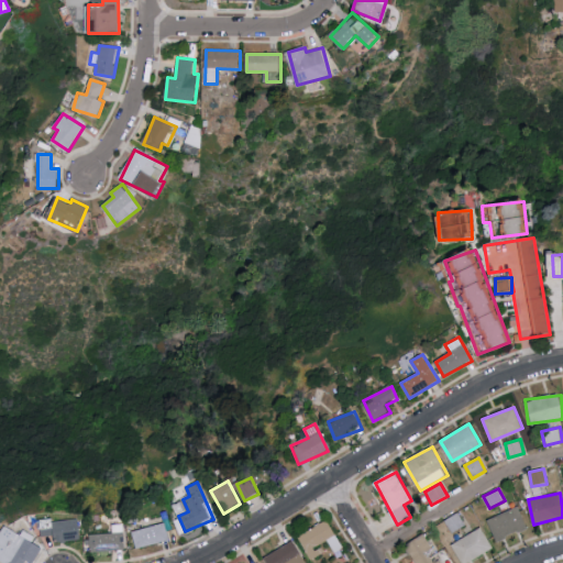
[(527,529),(519,507),(488,518),(496,540),(527,529)]
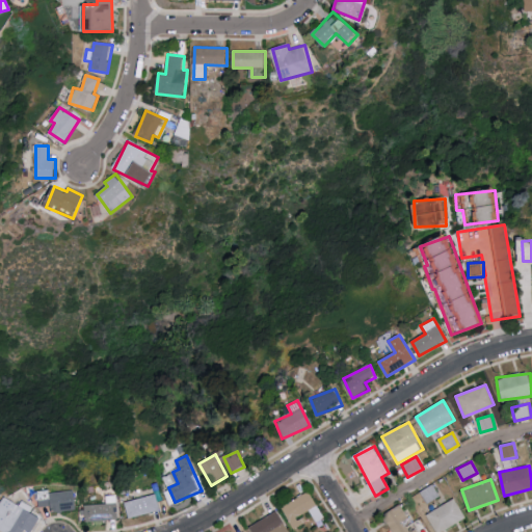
[(54,512),(76,510),(74,489),(52,493),(54,512)]
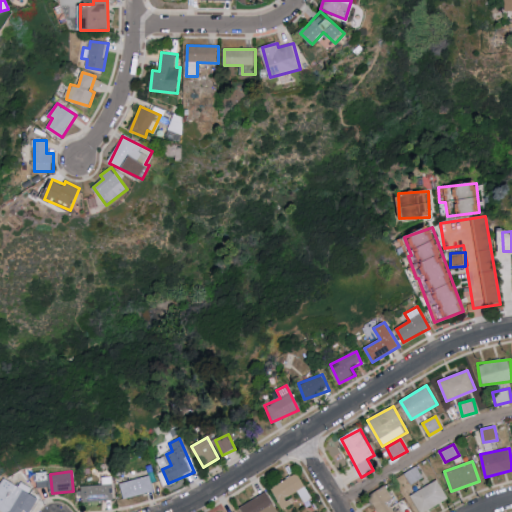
[(271,488),(283,509),(299,500),(301,504),(312,498),(298,473),(271,488)]
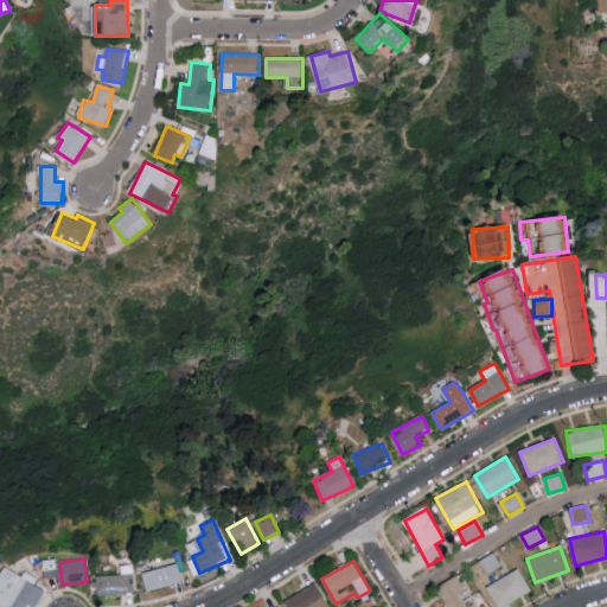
[(142,573),(147,592),(184,582),(179,563),(142,573)]
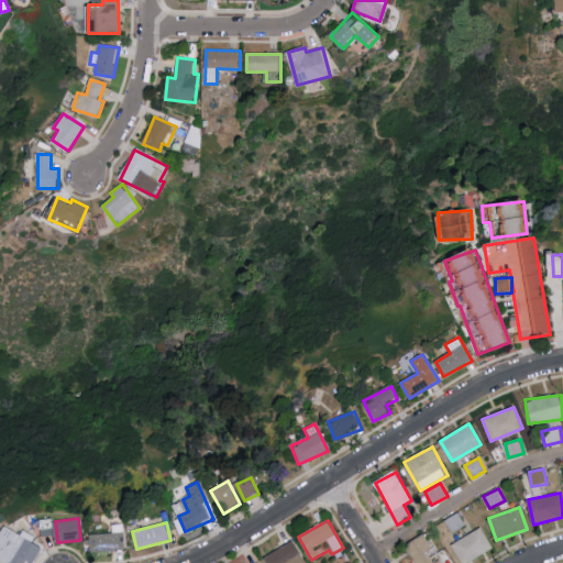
[(112,525),(112,533),(89,534),(90,552),(124,550),(124,523),(112,525)]
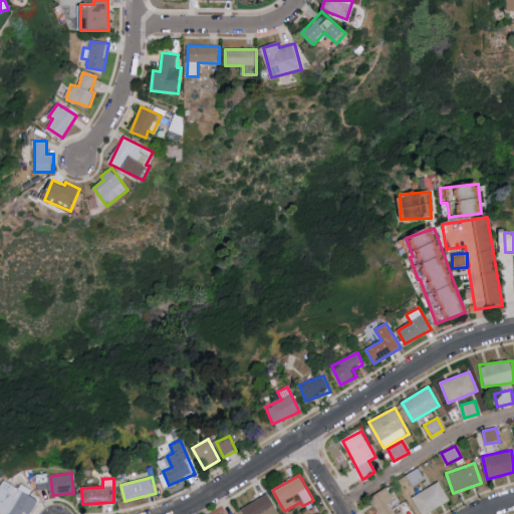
[(0,489),(0,512),(3,513),(23,513),(24,512),(28,513),(29,513),(38,499),(28,494),(31,489),(21,483),(18,488),(5,481),(0,489)]
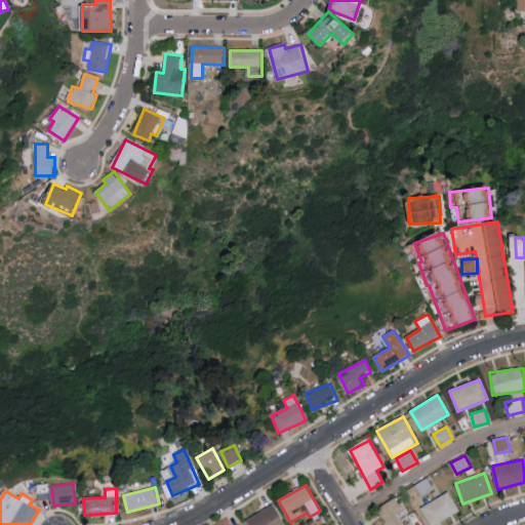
[(49,492),(38,493),(38,500),(50,500),(49,492)]
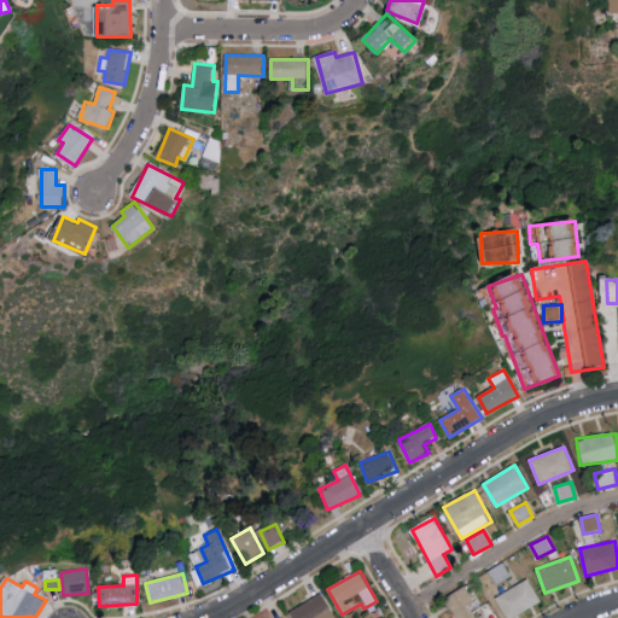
[(496,595),(506,617),(508,617),(541,605),(530,581),(496,595)]
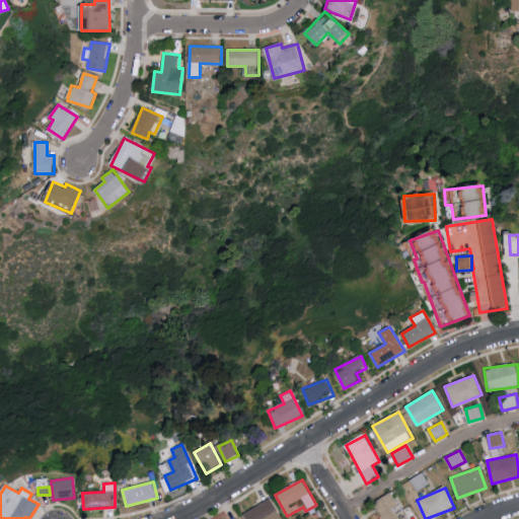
[(408,518),(406,516),(400,518),(394,509),(399,506),(391,493),(374,504),(383,518),(408,518)]
